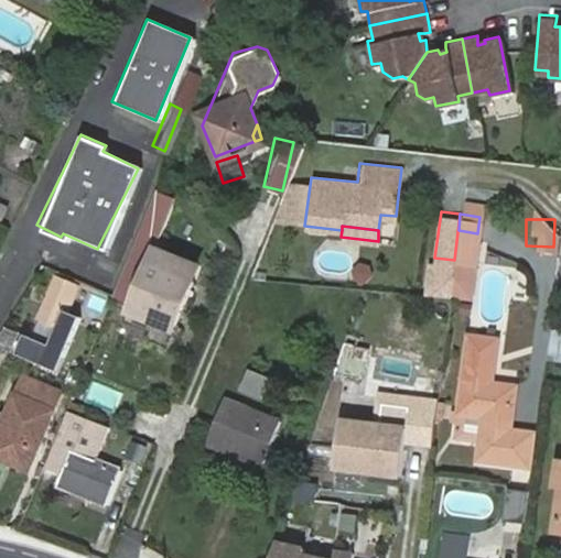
[(454,260),(473,263),(477,233),(459,230),(454,260)]
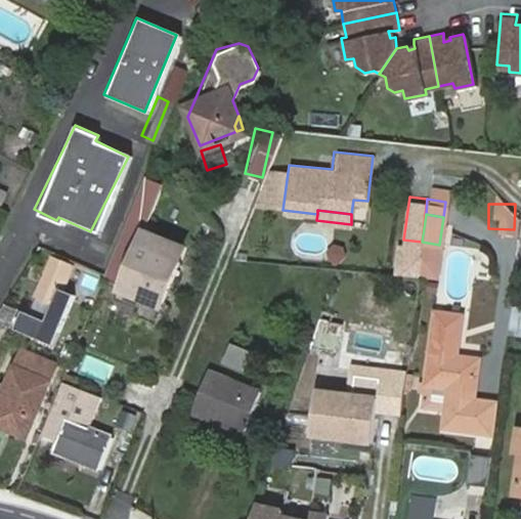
[(140,227),(123,220),(100,276),(117,283),(114,294),(137,303),(134,311),(152,318),(173,265),(132,249),(135,242),(140,227)]
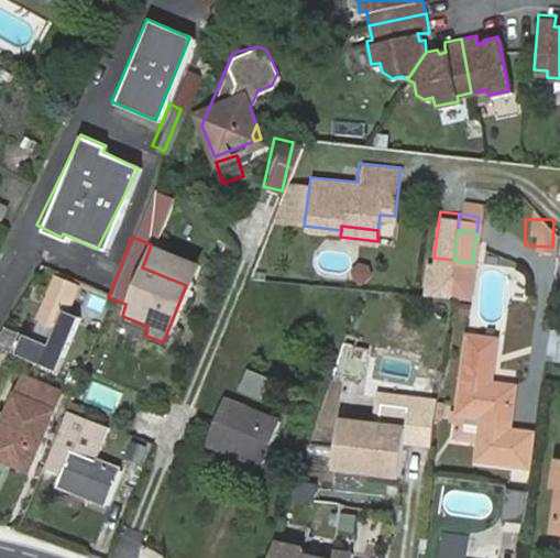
[(186,285),(189,277),(145,260),(142,267),(186,285)]
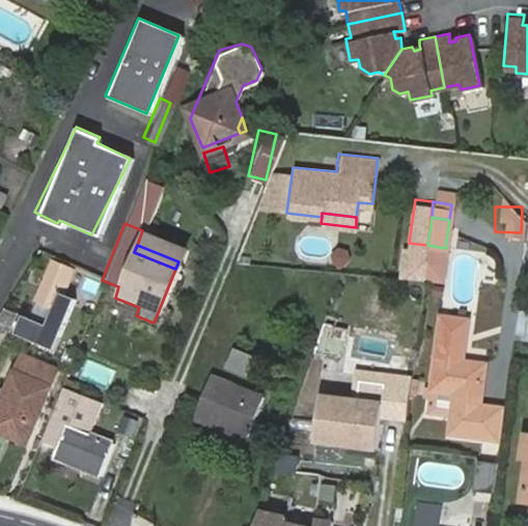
[(49,260),(27,316),(45,324),(67,267),(49,260)]
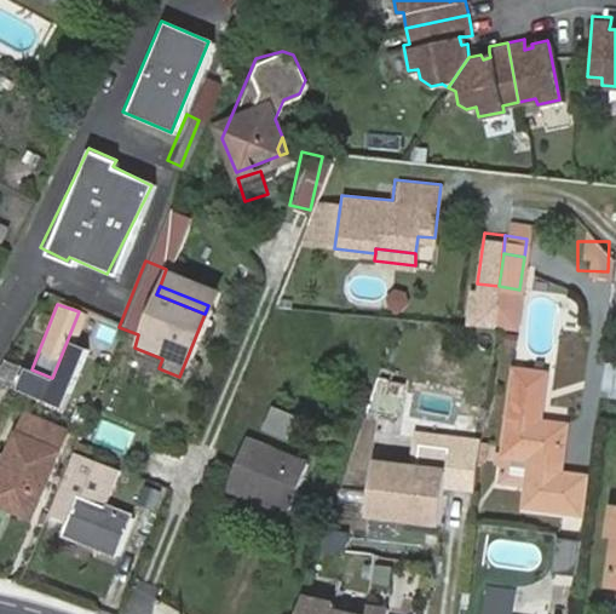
[(395,376),(380,371),(369,402),(384,407),(395,376)]
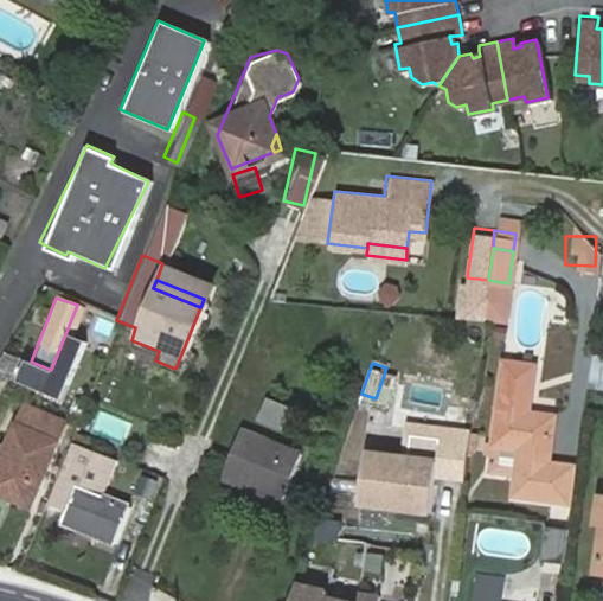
[(515,479),(513,499),(569,505),(573,468),(546,466),(551,419),(525,415),(531,369),(501,364),(489,446),(518,448),(515,479)]
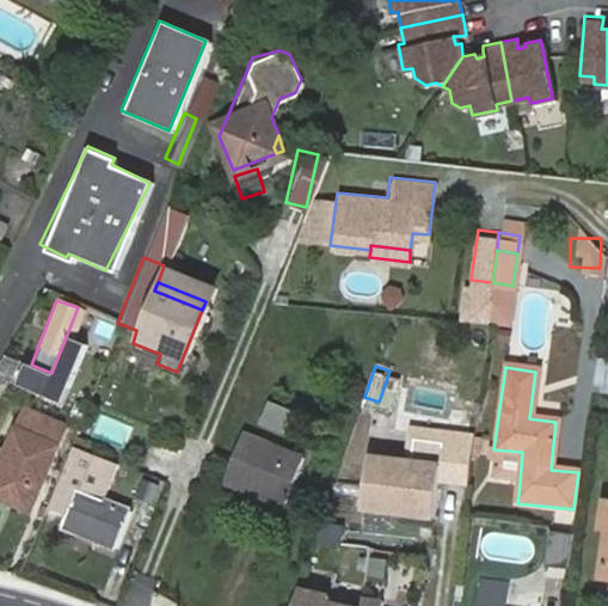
[(590,391),(575,389),(564,466),(579,469),(590,391)]
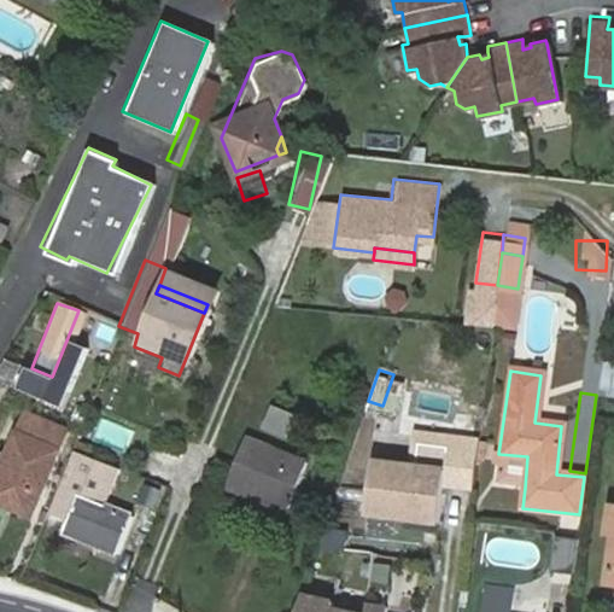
[(23,409),(0,465),(0,496),(28,510),(62,426),(23,409)]
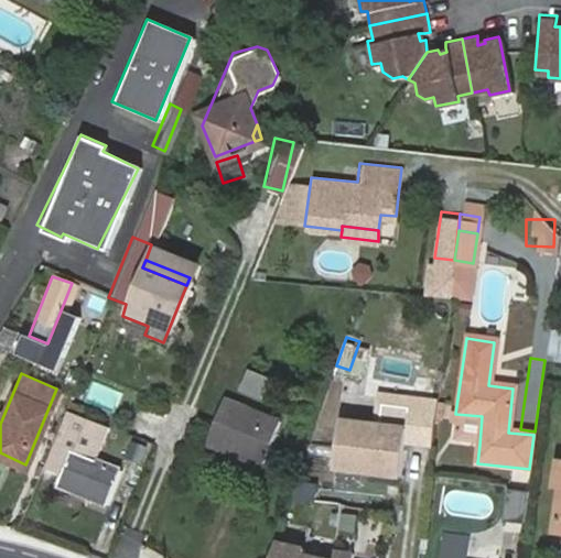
[(262,461),(279,418),(220,395),(205,439),(262,461)]
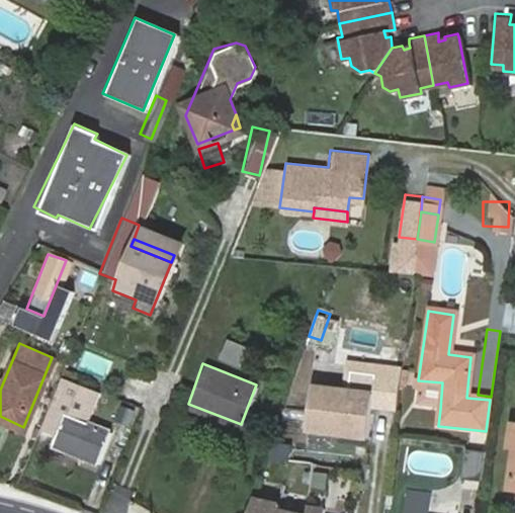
[(418,380),(416,407),(440,409),(442,382),(418,380)]
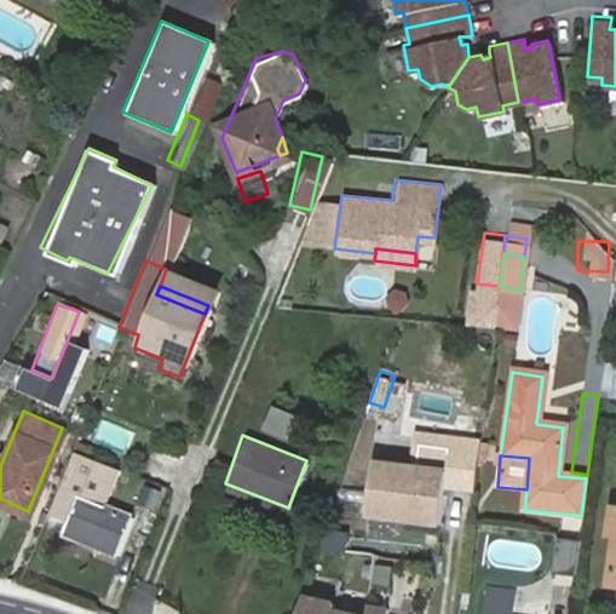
[(445,470),(374,458),(368,510),(439,521),(445,470)]
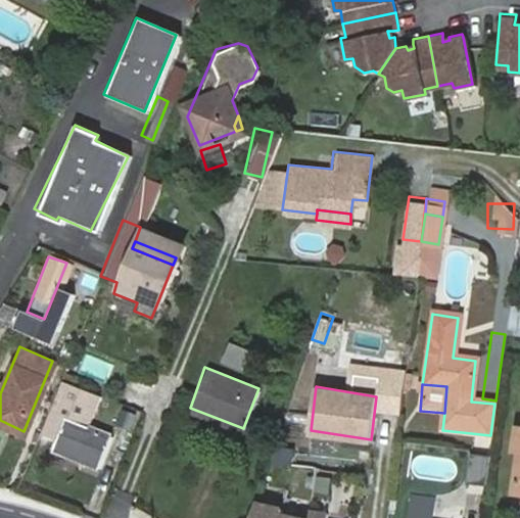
[(62,415),(50,445),(97,464),(109,433),(62,415)]
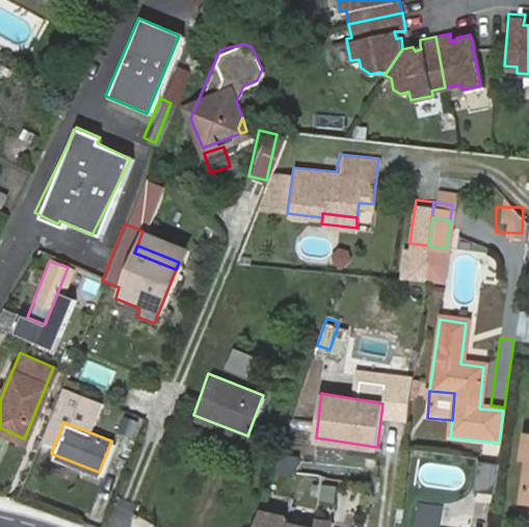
[(528,453),(528,456),(524,496),(528,496),(528,433),(523,432),(520,452),(528,453)]
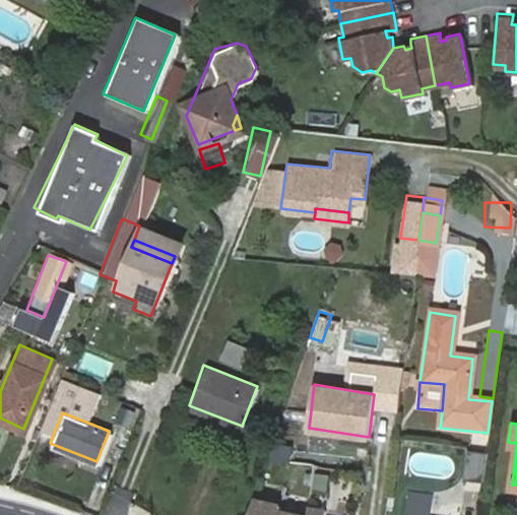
[(476,476),(479,447),(461,446),(459,474),(476,476)]
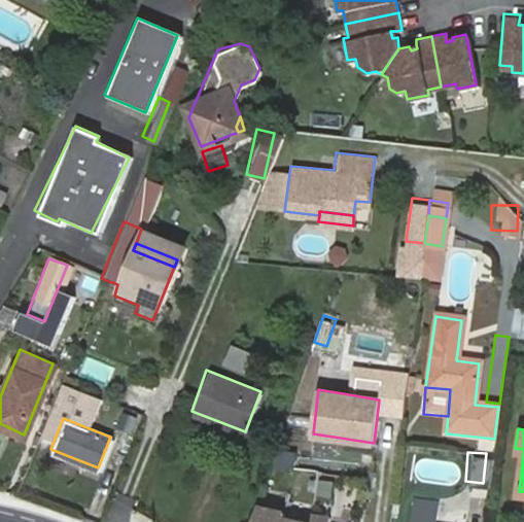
[(429,521),(432,502),(408,500),(406,521),(429,521)]
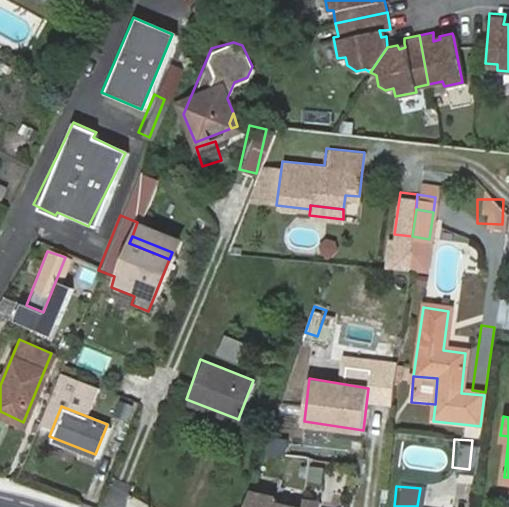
[(275,493),(248,488),(241,506),(271,506),(273,498),(275,493)]
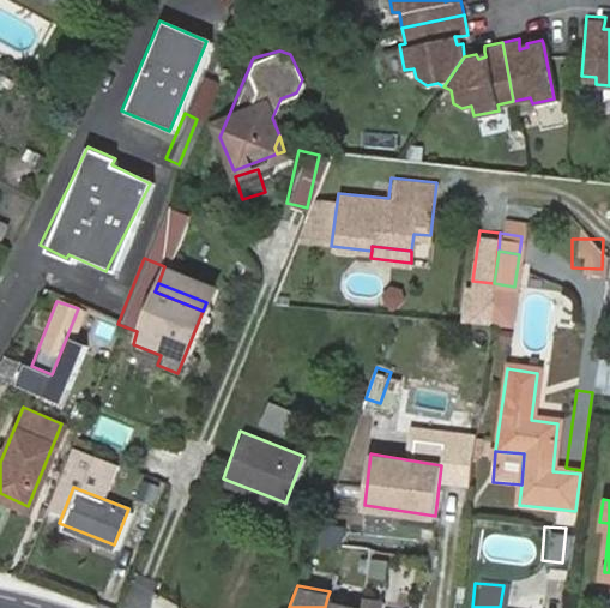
[(380,607),(381,600),(360,597),(360,605),(358,607),(380,607)]
